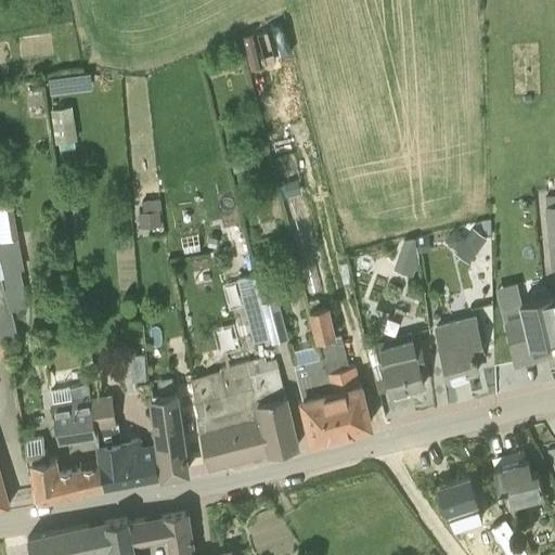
[(256,72),(270,65),(255,29),(241,36),(256,72)]
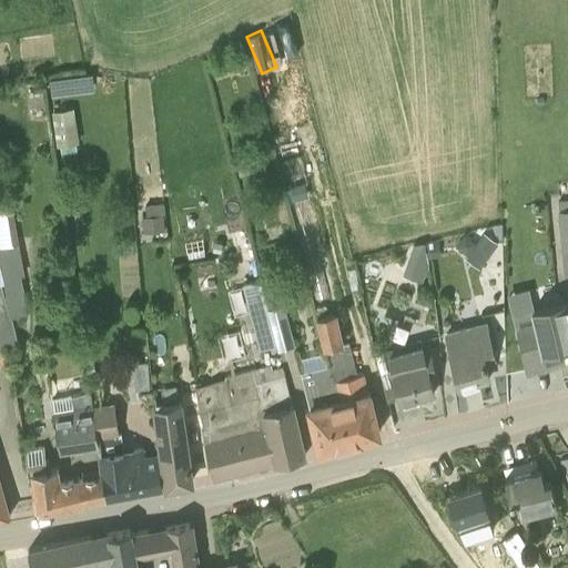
[(50,81),(52,95),(68,93),(66,79),(50,81)]
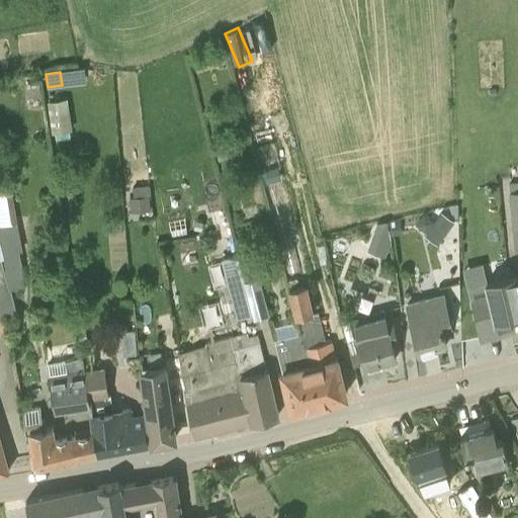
[(71,96),(52,97),(55,133),(74,131),(71,96)]
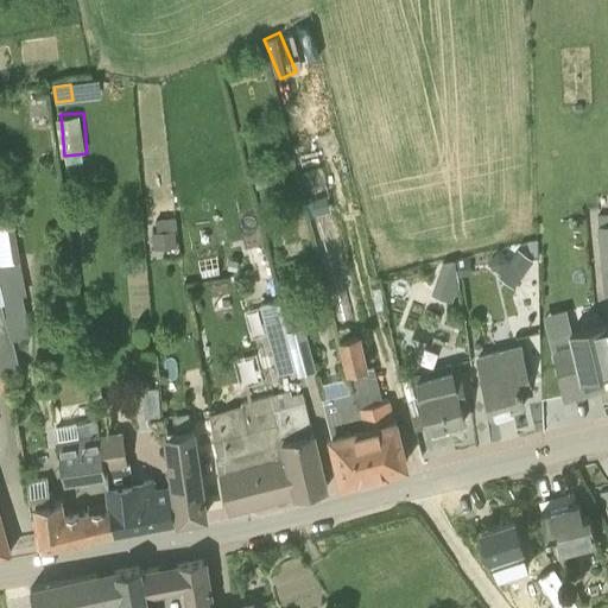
[(35,125),(38,158),(59,156),(56,122),(35,125)]
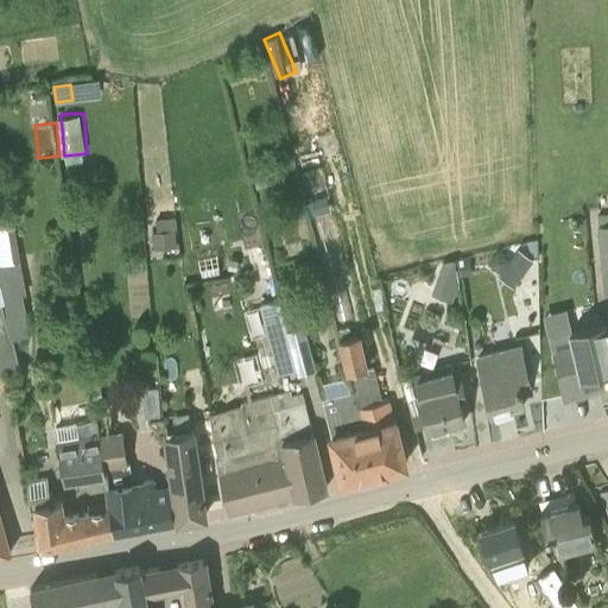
[(310,200),(314,215),(329,210),(325,196),(310,200)]
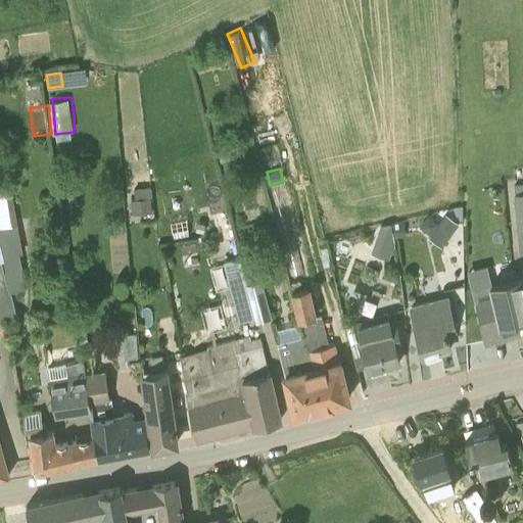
[(520,252),(522,251),(522,182),(513,184),(520,252)]
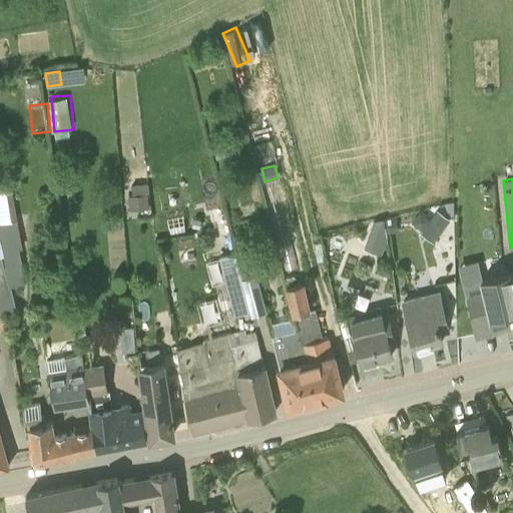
[(149,196),(148,189),(134,191),(136,209),(150,207),(149,196)]
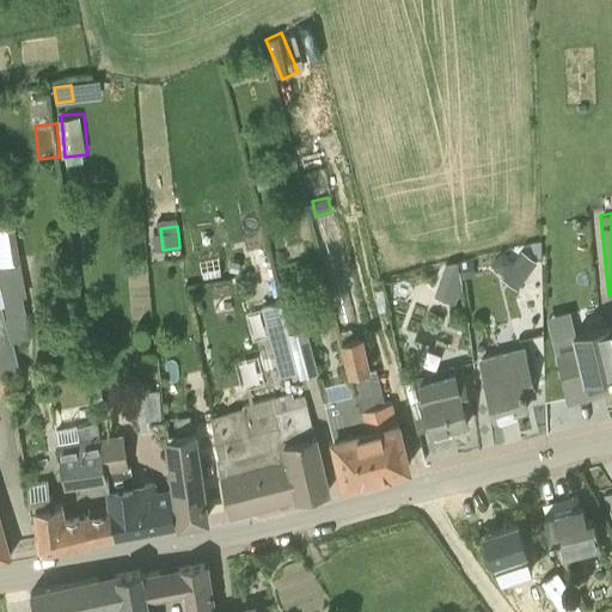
[(524,280),(537,262),(521,250),(508,268),(524,280)]
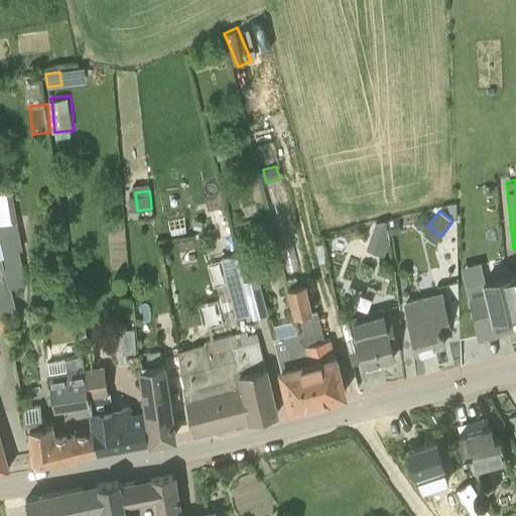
[(401,235),(399,221),(389,222),(390,236),(401,235)]
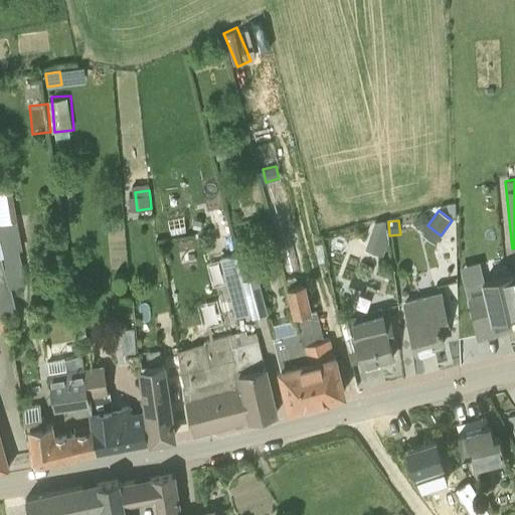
[(8,281),(23,278),(18,249),(21,249),(16,221),(0,223),(0,235),(0,238),(3,255),(5,267),(8,281)]
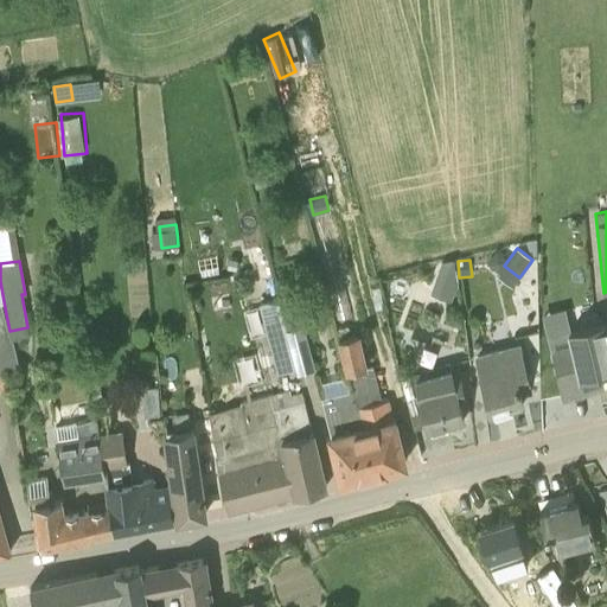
[(449,288),(455,272),(440,266),(434,283),(449,288)]
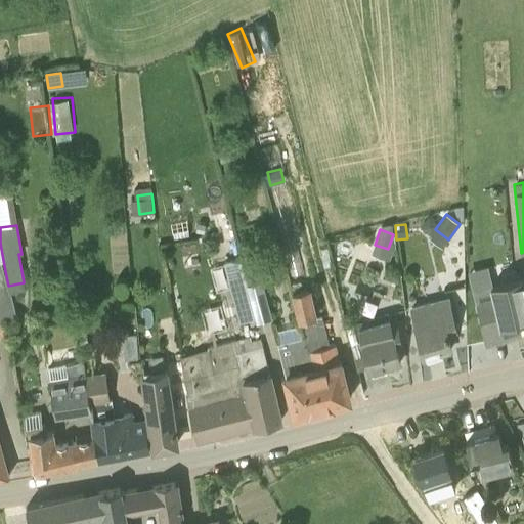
[(255,315),(248,286),(241,255),(223,260),(241,320),(255,315)]
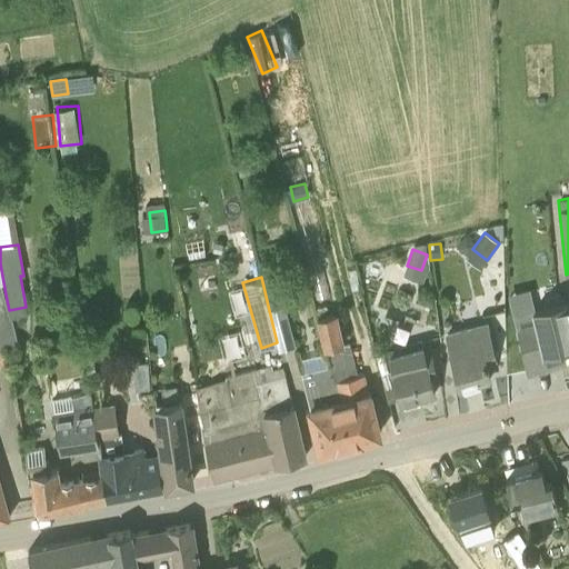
[(3,295),(0,283),(0,347),(18,343),(9,310),(6,295),(3,295)]
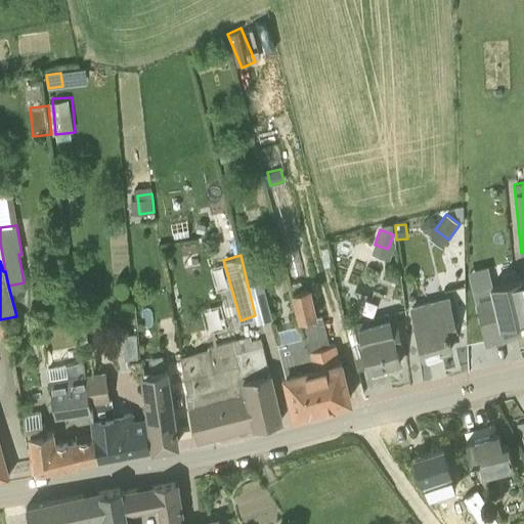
[(487,340),(520,332),(516,318),(523,315),(523,280),(523,276),(490,285),(494,299),(478,304),(487,340)]
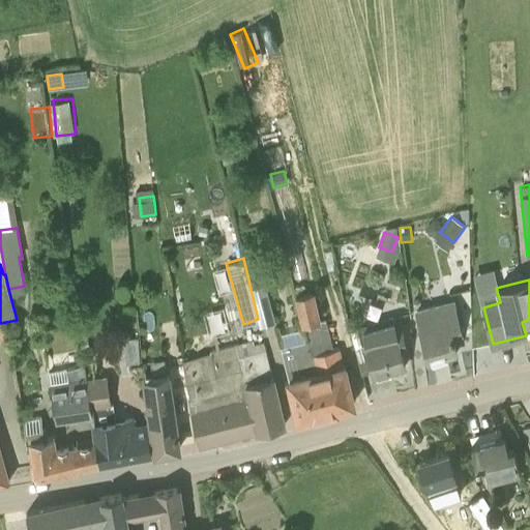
[(251,289),(258,319),(260,324),(274,321),(265,285),(251,289)]
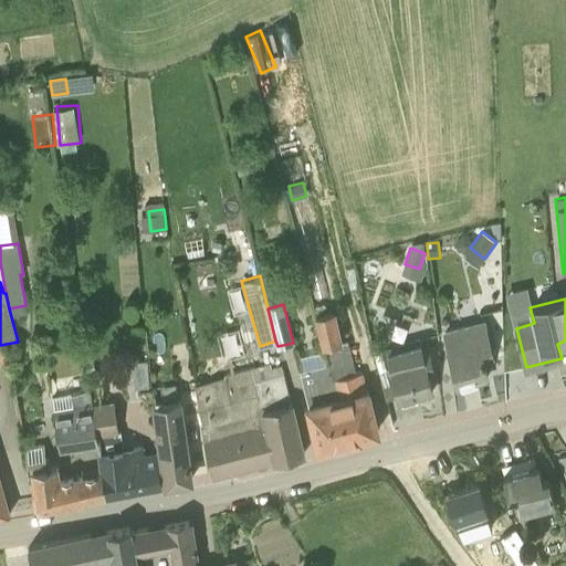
[(323,346),(339,342),(334,312),(316,315),(323,346)]
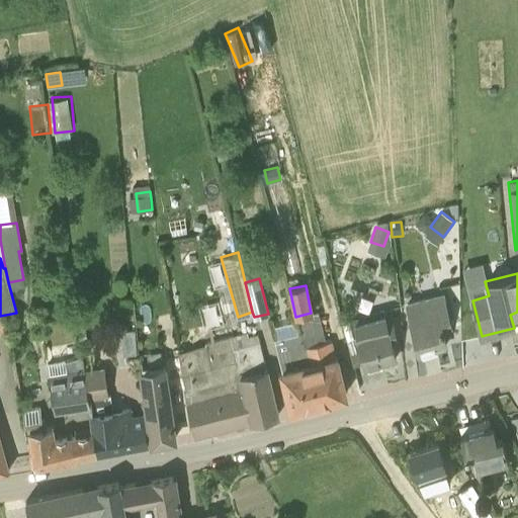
[(419,351),(445,345),(441,328),(450,326),(448,317),(453,316),(448,293),(443,294),(408,304),(412,319),(419,351)]
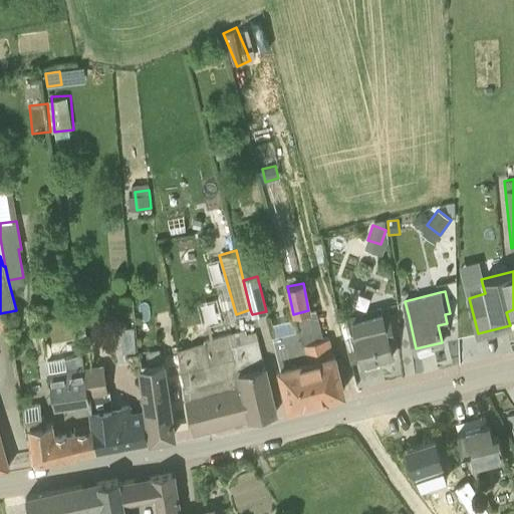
[(362,362),(393,354),(387,331),(392,330),(386,307),(350,315),(351,318),(356,339),(362,362)]
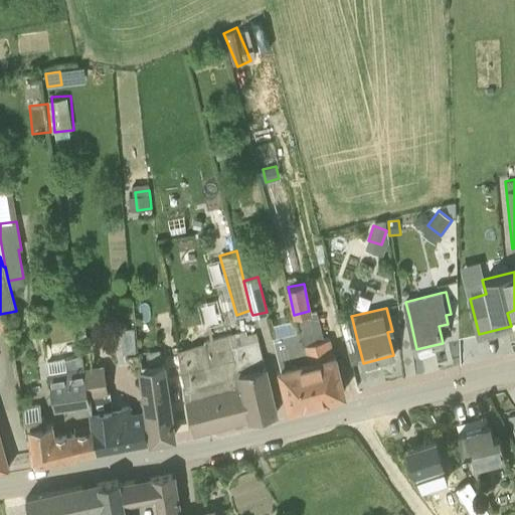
[(302,338),(317,400),(327,397),(327,395),(343,391),(335,355),(334,356),(329,338),(327,339),(325,327),(321,328),(316,310),(296,315),(300,331),(302,338)]
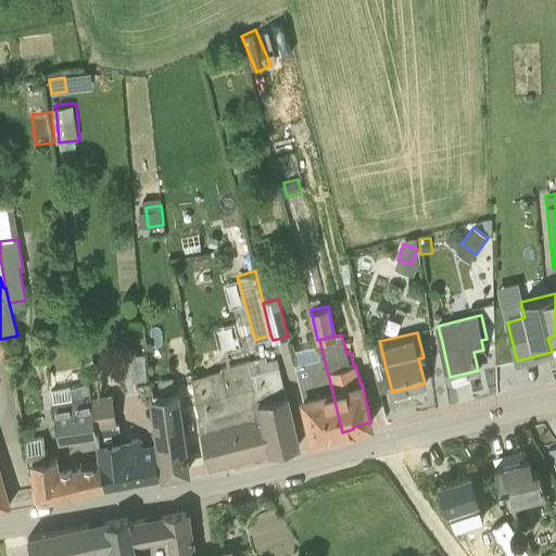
[(368,348),(374,369),(386,367),(380,344),(368,348)]
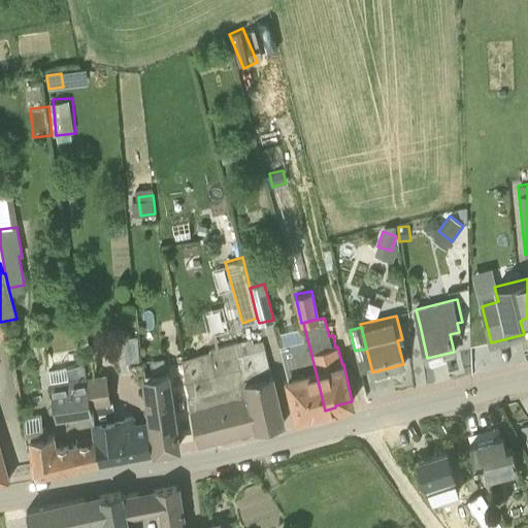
[(88,333),(80,334),(83,345),(90,344),(88,333)]
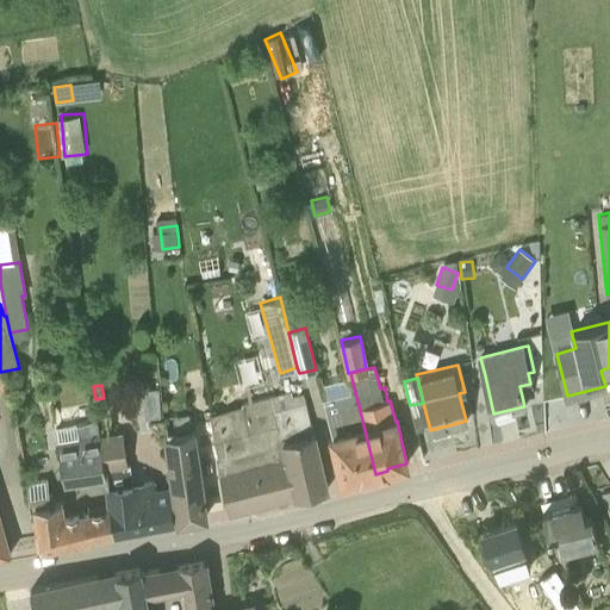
[(292,396),(290,391),(241,403),(241,406),(210,415),(216,440),(221,459),(217,460),(229,512),(296,496),(328,489),(315,434),(307,404),(304,393),(292,396)]
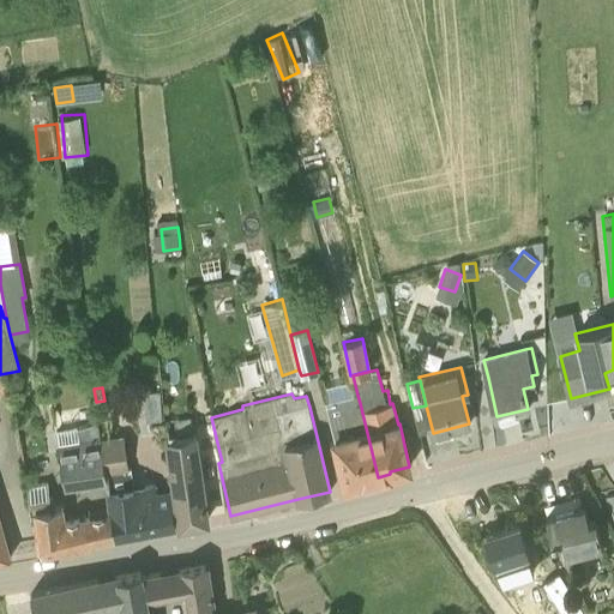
[(360,403),(357,395),(325,402),(345,483),(363,479),(365,480),(378,477),(360,403)]
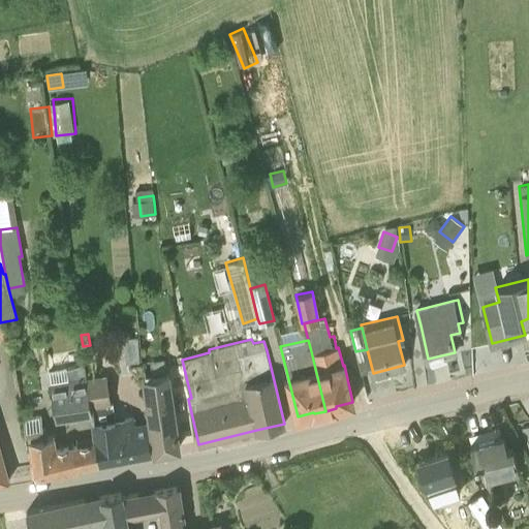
[(165,373),(164,359),(150,361),(152,376),(146,377),(154,450),(154,453),(178,448),(168,373),(165,373)]
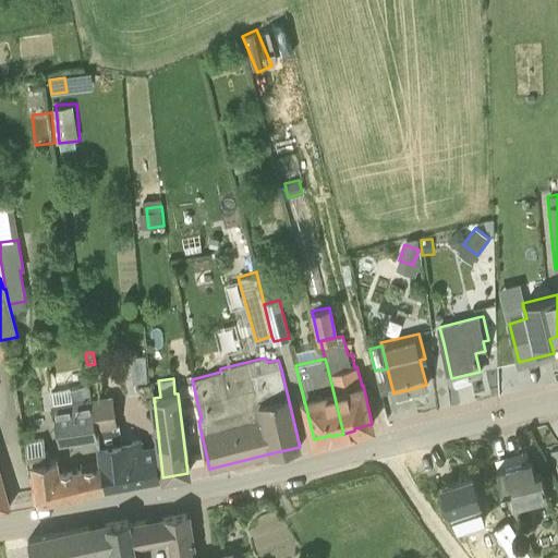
[(95,421),(92,398),(89,386),(71,389),(72,402),(55,404),(59,438),(97,433),(96,428),(95,421)]
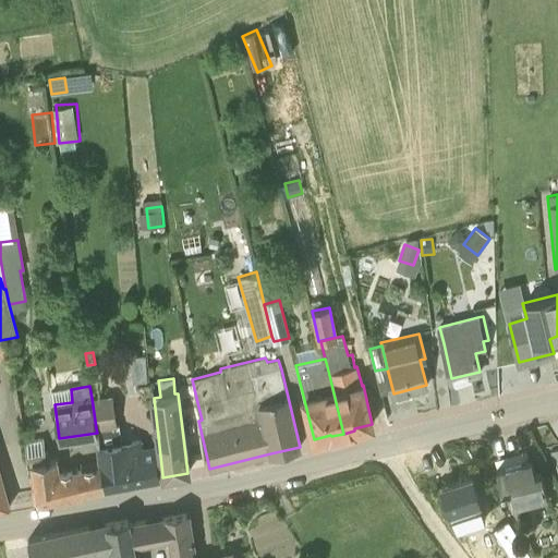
[(111,396),(92,398),(95,421),(114,419),(111,396)]
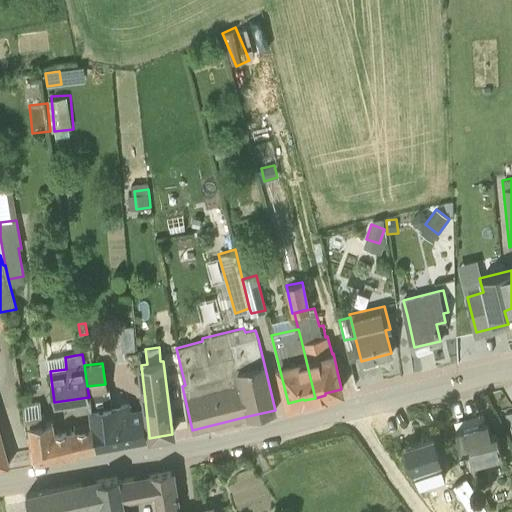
[(87,386),(88,393),(89,397),(92,421),(93,429),(96,445),(146,436),(143,411),(131,412),(130,405),(111,407),(109,390),(107,390),(107,383),(105,384),(87,386)]
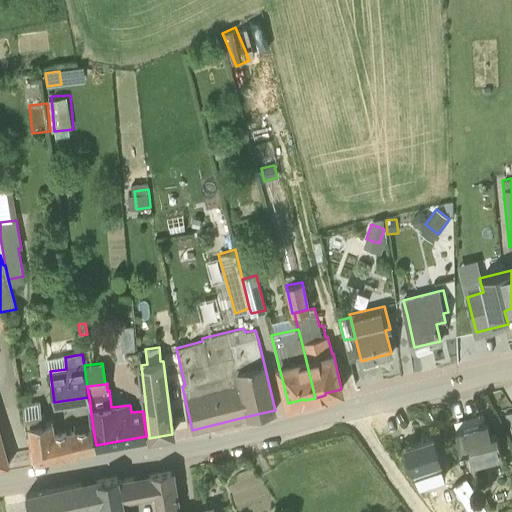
[(93,429),(92,421),(74,423),(75,431),(55,434),(53,421),(43,422),(41,401),(23,404),(25,425),(29,424),(34,459),(54,456),(78,452),(77,448),(96,445),(93,429)]
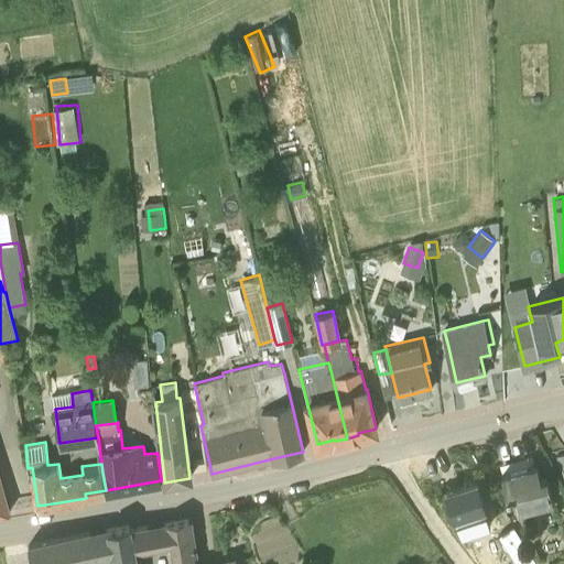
[(540,477),(537,466),(501,475),(507,496),(514,495),(518,509),(552,502),(546,475),(540,477)]
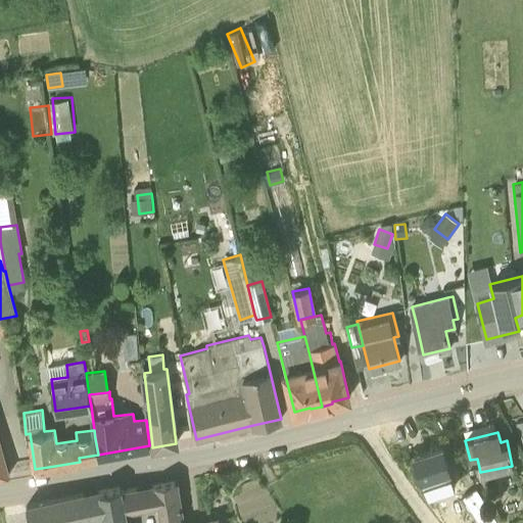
[(429,493),(454,486),(441,446),(413,455),(420,480),(429,493)]
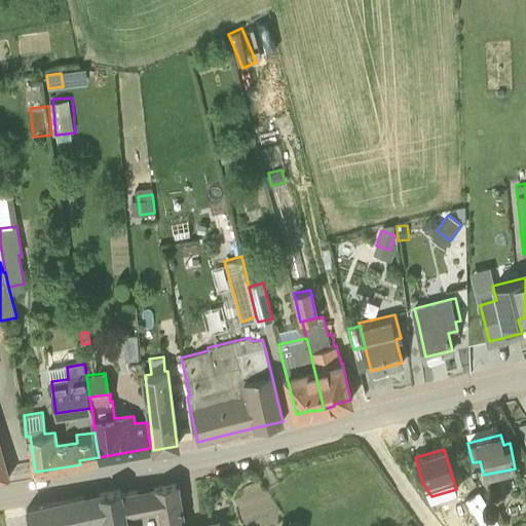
[(161,505),(164,525),(220,525),(220,522),(200,525),(183,525),(176,484),(153,488),(158,506),(161,505)]
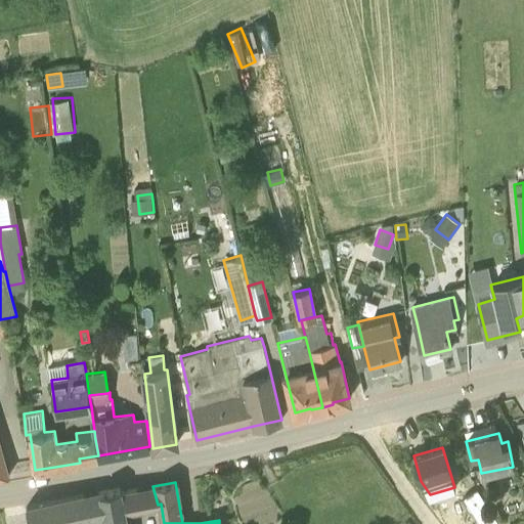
[(127,523),(124,510),(121,491),(120,487),(100,491),(106,523),(127,523)]
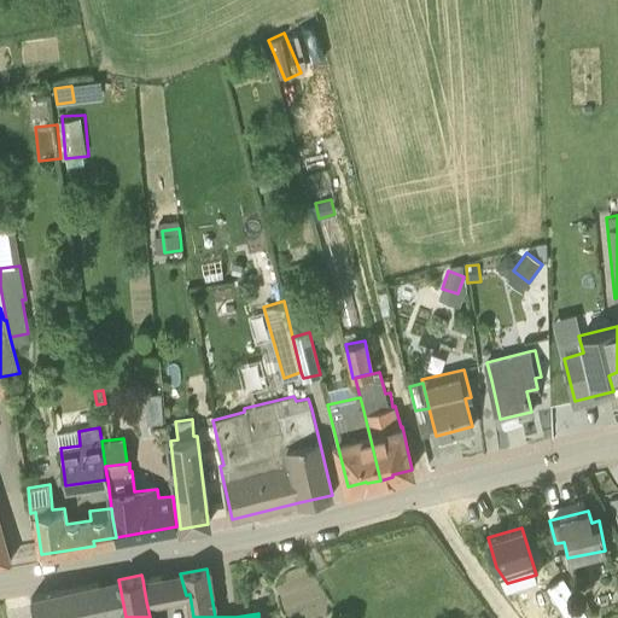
[(146,601),(167,599),(162,576),(143,579),(146,601)]
